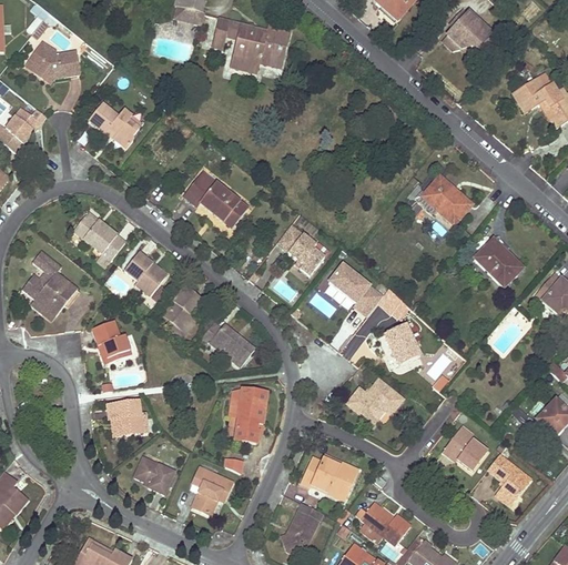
[(176,0),(175,4),(203,11),(205,0),(176,0)]
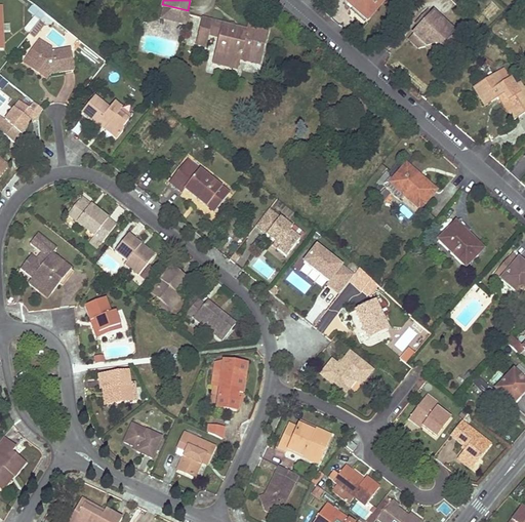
[(345,0),(365,18),(380,0),(345,0)]
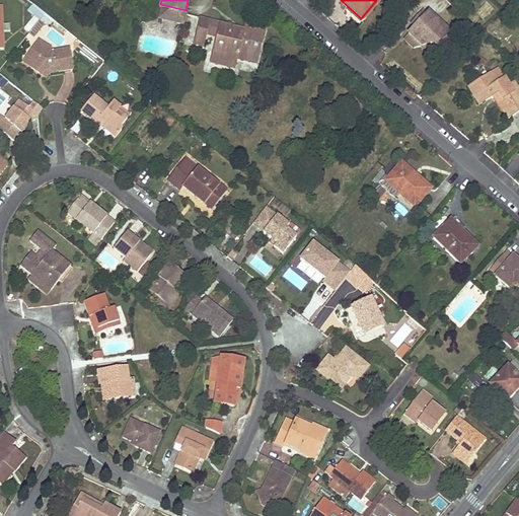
[(41,16),(45,11),(32,1),(29,6),(41,16)]
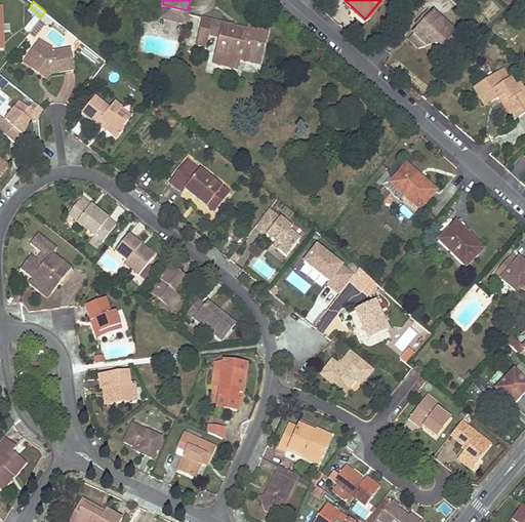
[(188,10),(162,4),(159,14),(185,22),(188,10)]
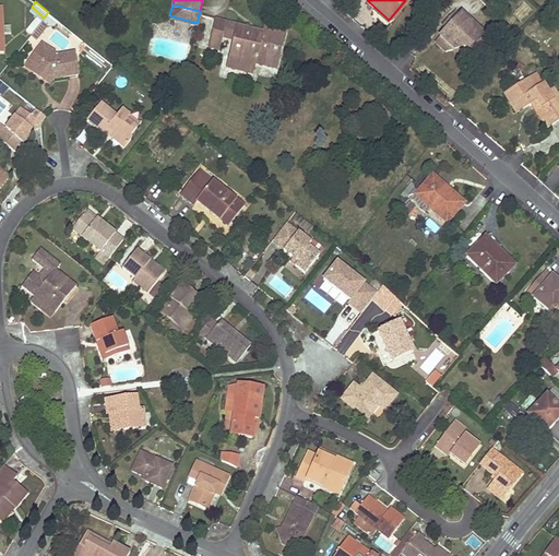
[(27,25),(33,13),(25,10),(20,22),(27,25)]
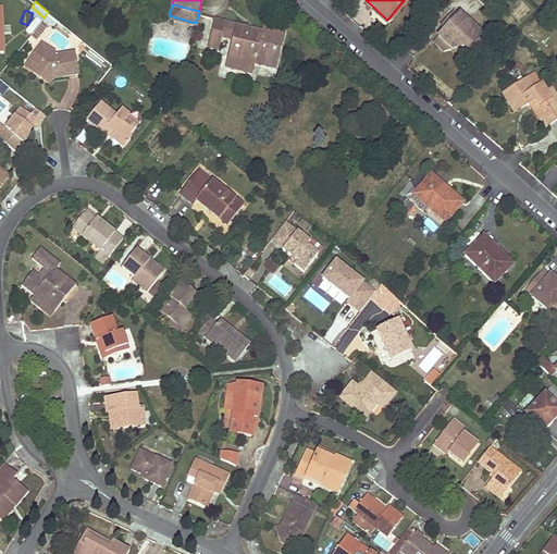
[(457,13),(453,10),(445,17),(449,21),(445,26),(433,38),(440,45),(453,36),(469,51),(484,36),(458,11),(457,13)]
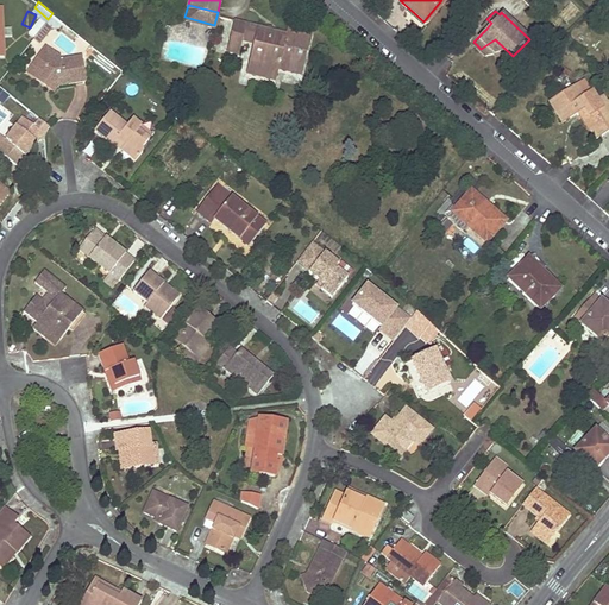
[(27,30),(41,39),(51,24),(38,16),(27,30)]
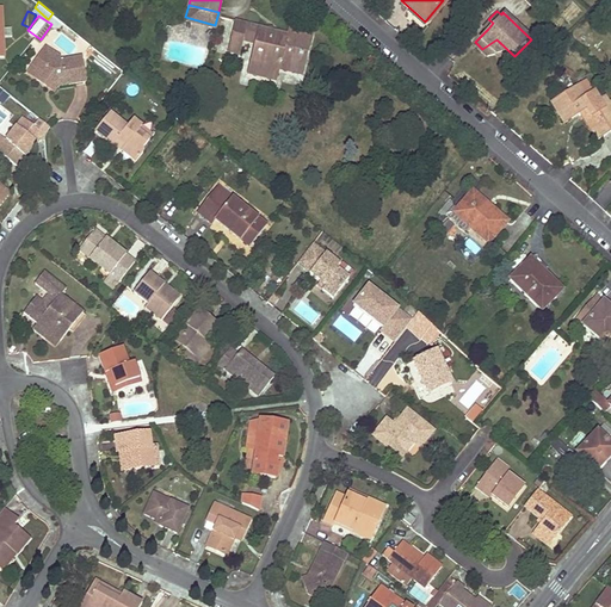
[(234,19),(227,49),(239,51),(242,38),(244,35),(246,23),(234,19)]
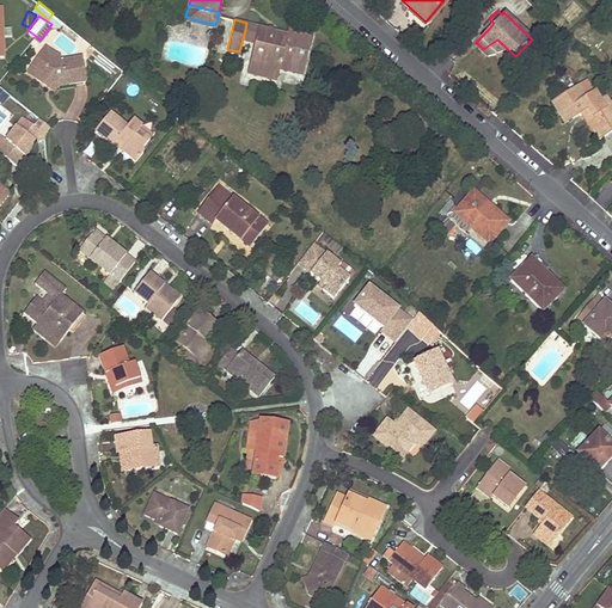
[(303,72),(312,31),(289,25),(287,32),(286,38),(274,35),(275,30),(246,23),(244,35),(256,37),(255,42),(248,71),(276,79),(280,67),(303,72)]
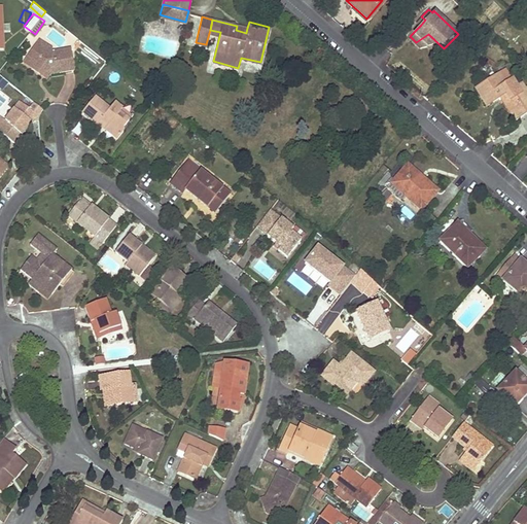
[(444,48),(428,34),(416,42),(420,46),(425,42),(438,55),(444,48)]
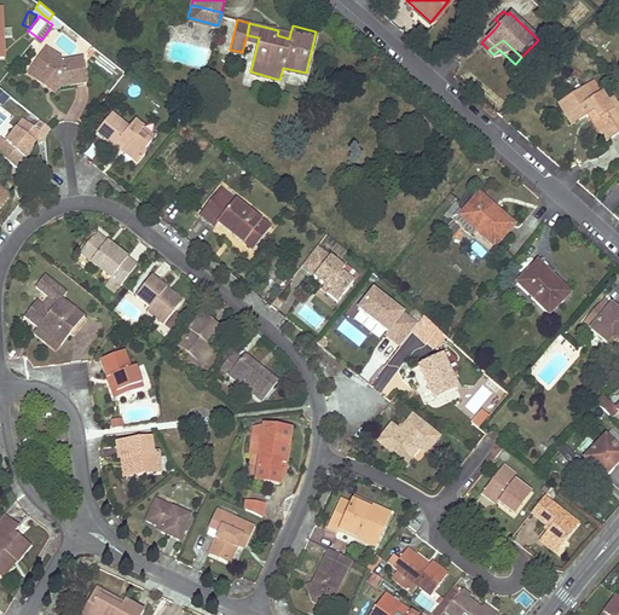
[(51,79),(55,82),(59,85),(87,80),(82,56),(61,59),(61,58),(46,47),(33,65),(42,73),(38,79),(46,85),(51,79)]
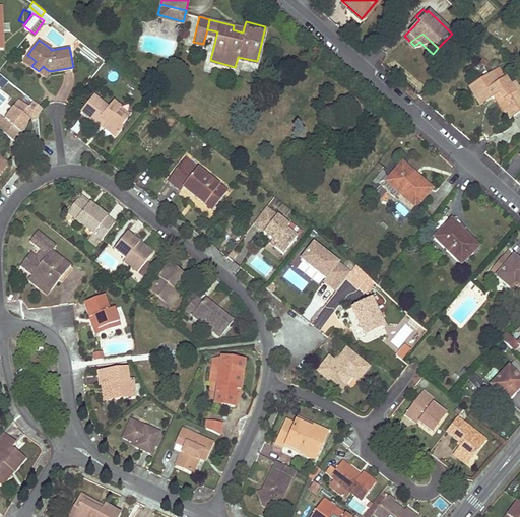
[(36,61),(27,55),(23,60),(31,66),(36,61)]
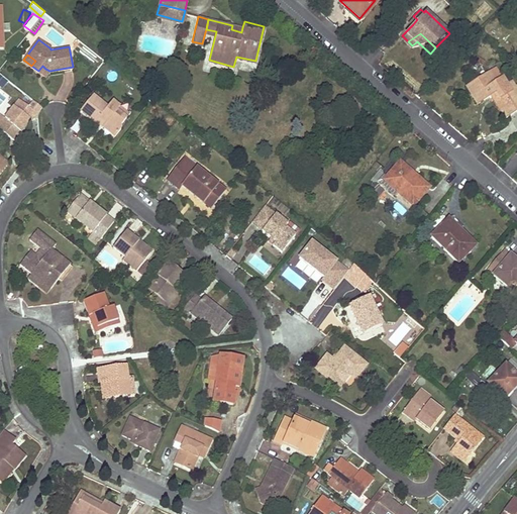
[(42,66),(38,71),(45,76),(49,71),(45,69),(42,66)]
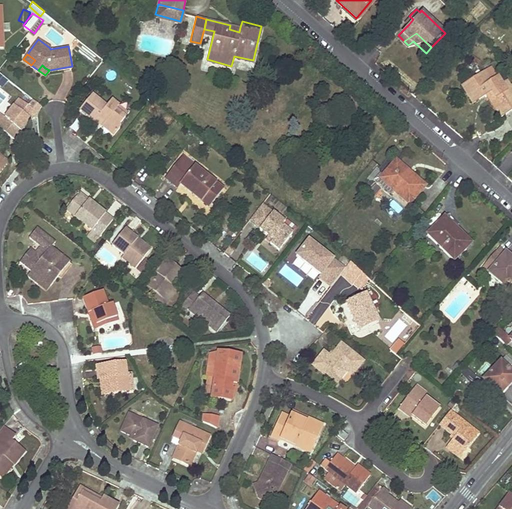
[(490,79),(496,75),(491,66),(484,70),(490,79)]
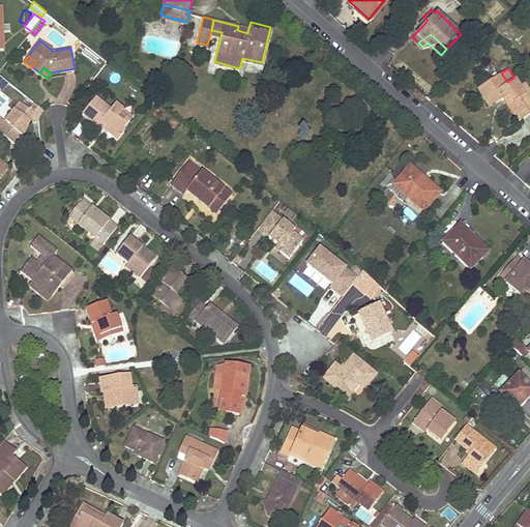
[(529,98),(529,97),(529,95),(529,91),(528,87),(525,82),(519,85),(514,78),(513,78),(507,82),(501,72),(478,86),(489,105),(502,96),(507,92),(508,95),(506,96),(519,117),(529,110),(529,98)]
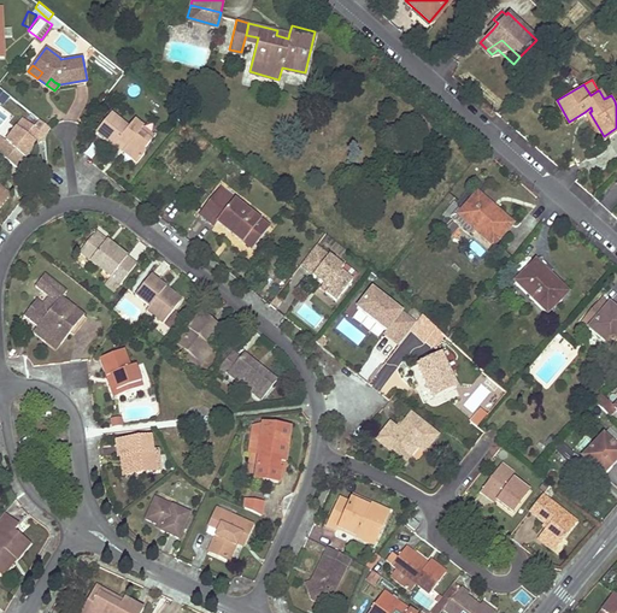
[(600,139),(604,136),(589,112),(592,111),(591,107),(585,112),(600,139)]
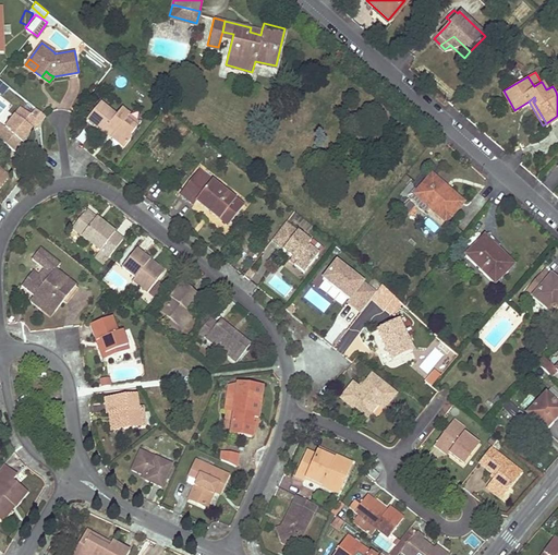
[(131,136),(131,133),(136,125),(125,117),(129,113),(121,107),(117,113),(100,101),(88,117),(104,130),(106,129),(108,125),(114,130),(111,133),(124,144),(131,136)]
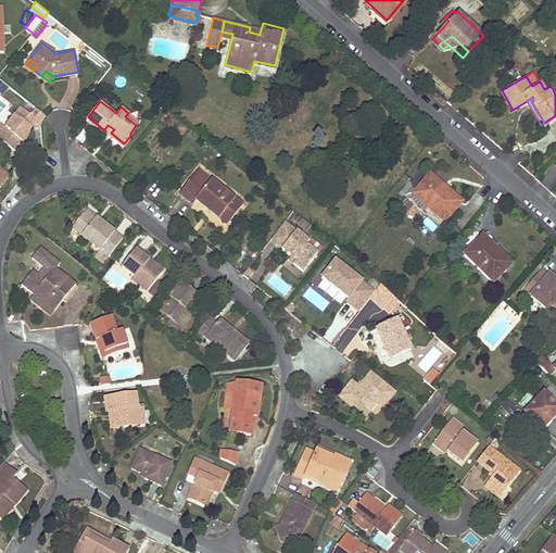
[(42,118),(45,114),(36,107),(32,112),(22,104),(5,125),(0,132),(0,136),(15,148),(25,136),(33,127),(40,124),(42,118)]
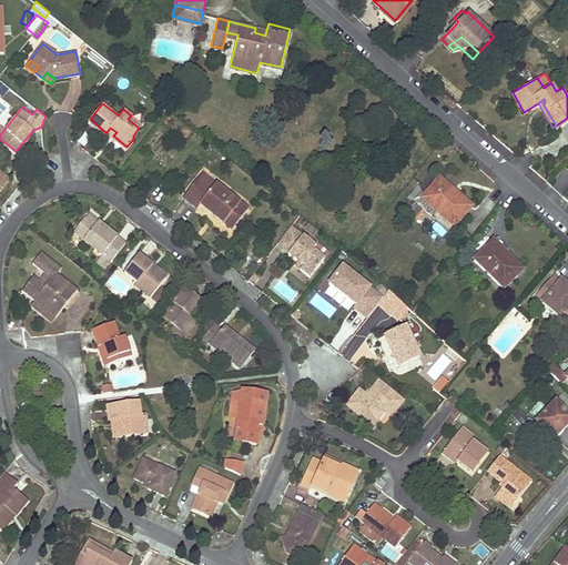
[(128,119),(139,128),(142,124),(131,115),(128,119)]
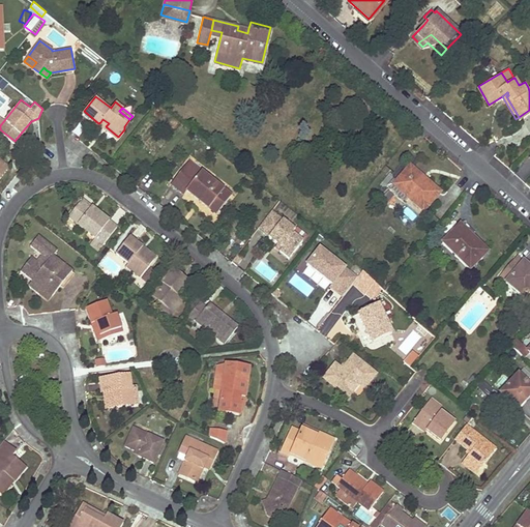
[(188,160),(186,164),(199,174),(201,170),(188,160)]
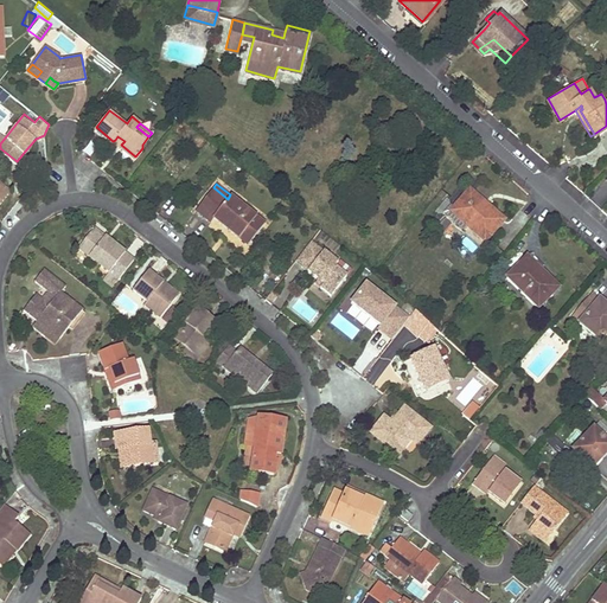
[(0,196),(0,203),(10,191),(7,187),(0,196)]
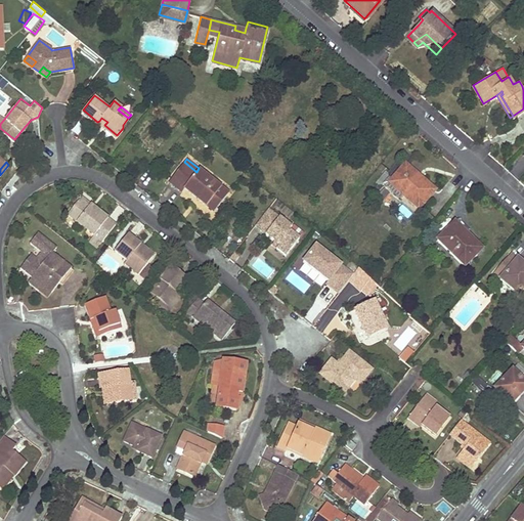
[(197,172),(184,162),(170,179),(182,189),(184,187),(194,196),(198,192),(201,196),(199,199),(213,210),(228,191),(199,168),(197,172)]
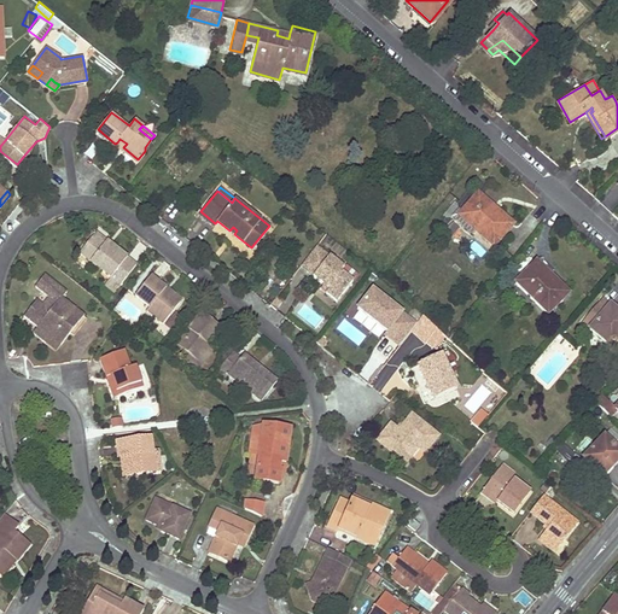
[(476,229),(494,244),(513,222),(478,192),(461,210),(479,226),(476,229)]
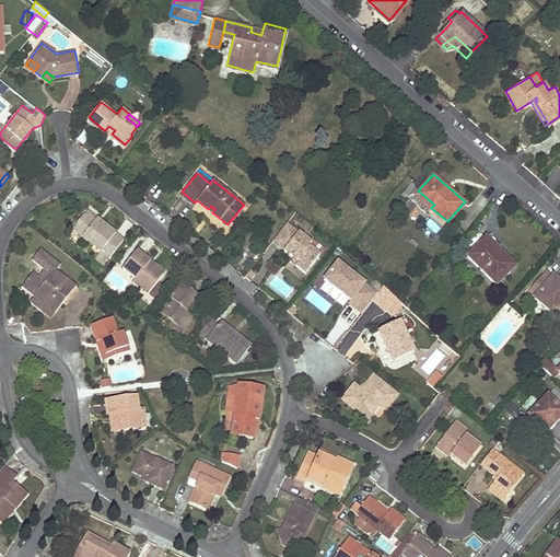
[(431,208),(434,205),(418,190),(416,188),(409,195),(428,211),(431,208)]
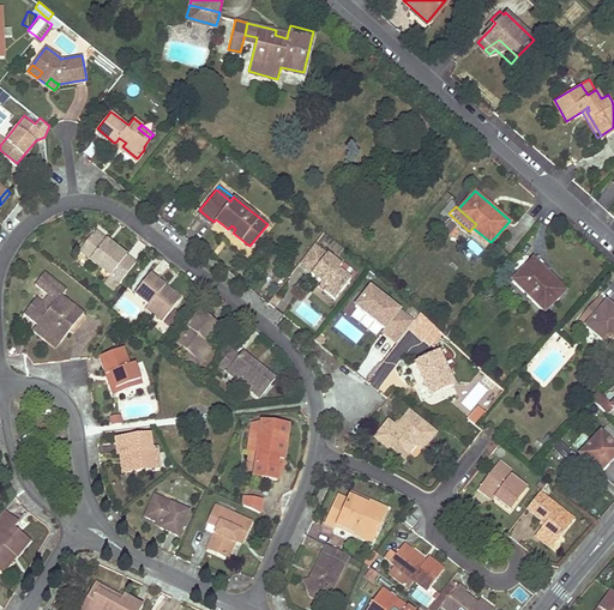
[(108,242),(107,241),(104,240),(106,237),(95,228),(79,248),(119,279),(134,260),(109,240),(108,242)]
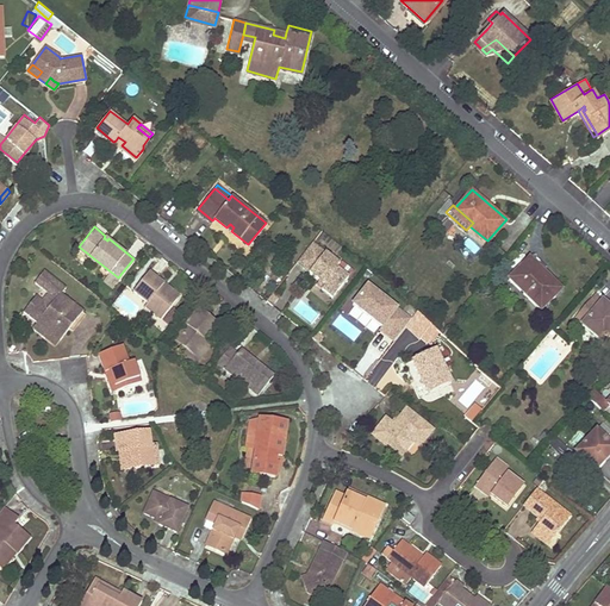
[(331,294),(348,274),(336,266),(340,261),(312,239),(297,258),(319,276),(325,281),(322,287),(331,294)]
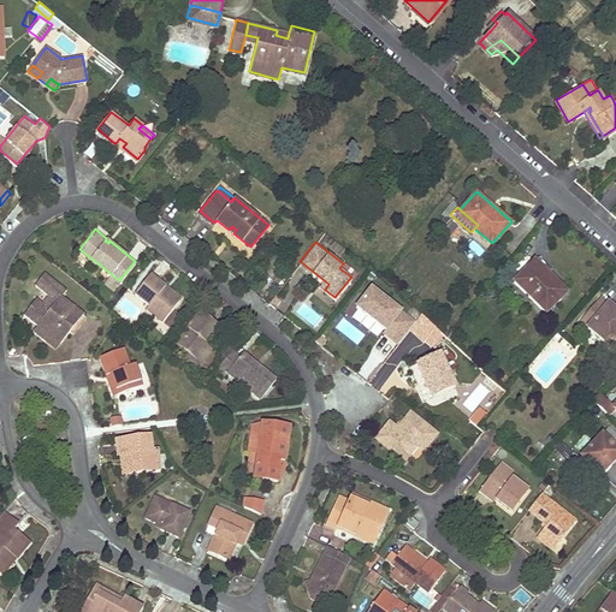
[(566,291),(550,274),(534,259),(514,279),(545,310),(566,291)]
